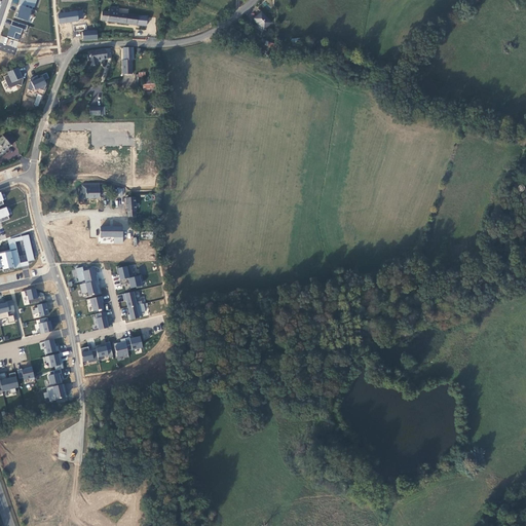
[(32,9),(33,9),(33,7),(35,8),(37,0),(20,0),(19,4),(32,9)]
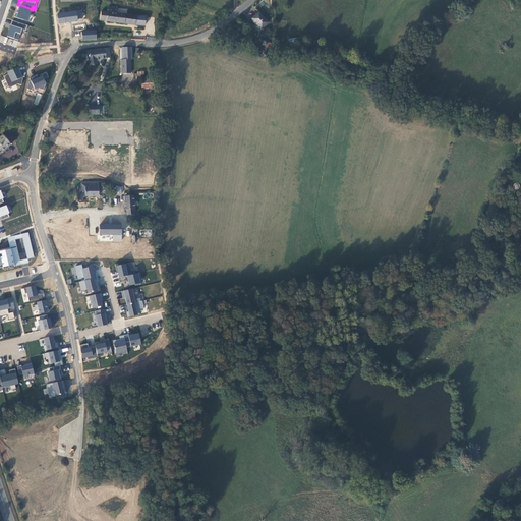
[(27,21),(32,9),(18,4),(17,9),(19,10),(18,13),(15,12),(14,17),(27,21)]
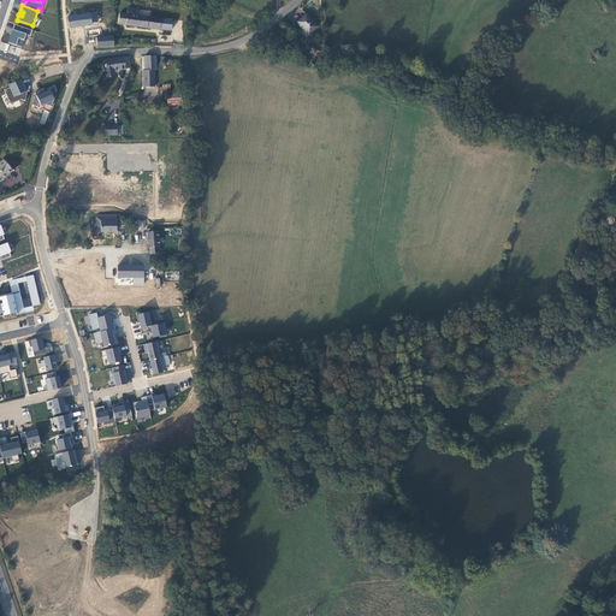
[(120,13),(119,24),(125,25),(161,30),(163,18),(138,16),(140,10),(129,9),(128,15),(120,13)]
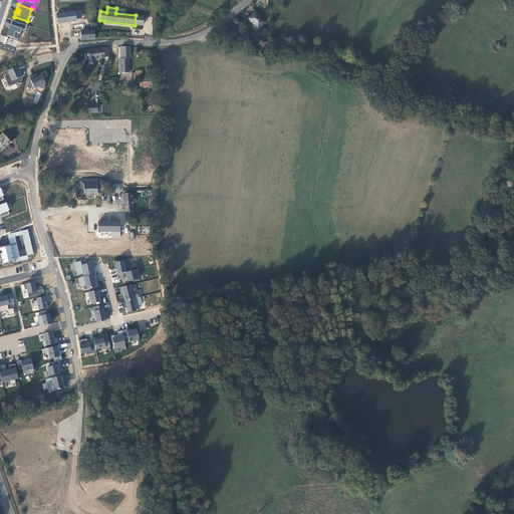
[(75,10),(56,13),(57,24),(77,21),(75,10)]
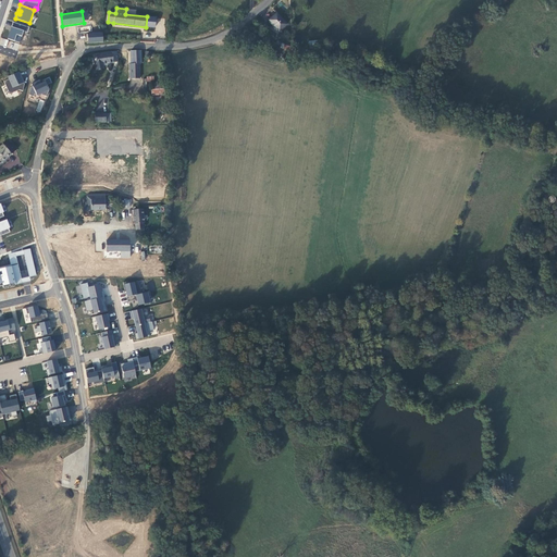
[(276,13),(270,21),(280,32),(287,25),(276,13)]
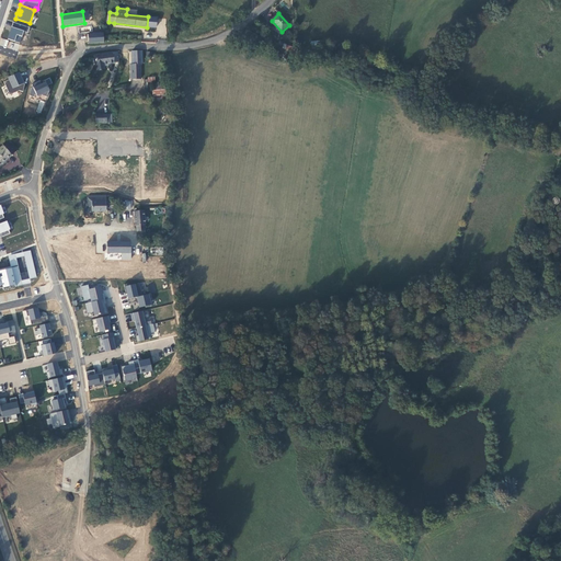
[(148,16),(147,27),(157,29),(158,18),(148,16)]
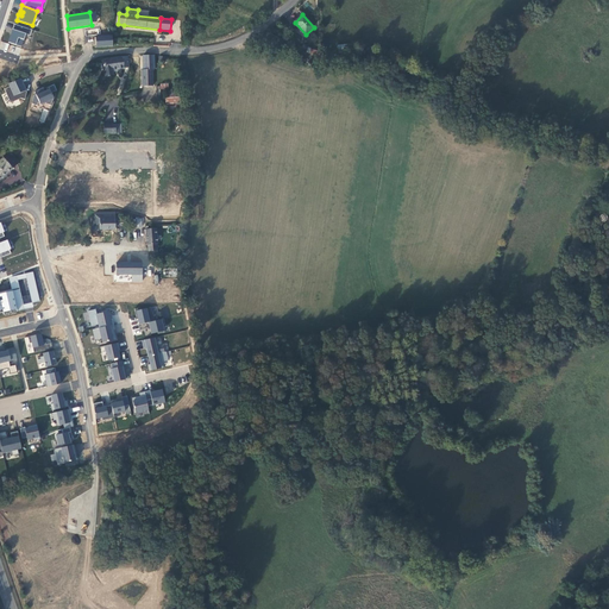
[(33,30),(14,24),(7,43),(22,48),(26,35),(31,36),(33,30)]
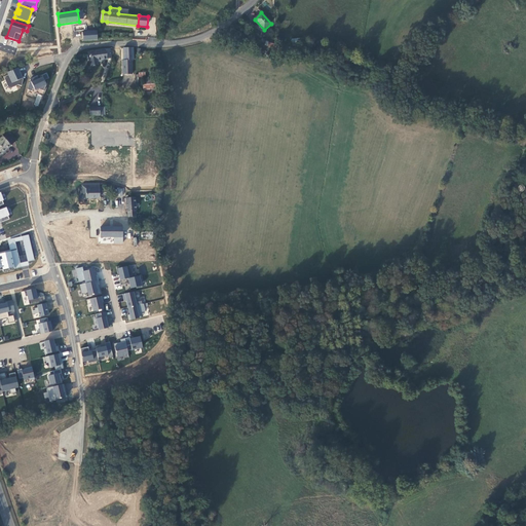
[(83,41),(98,40),(98,31),(82,32),(83,41)]
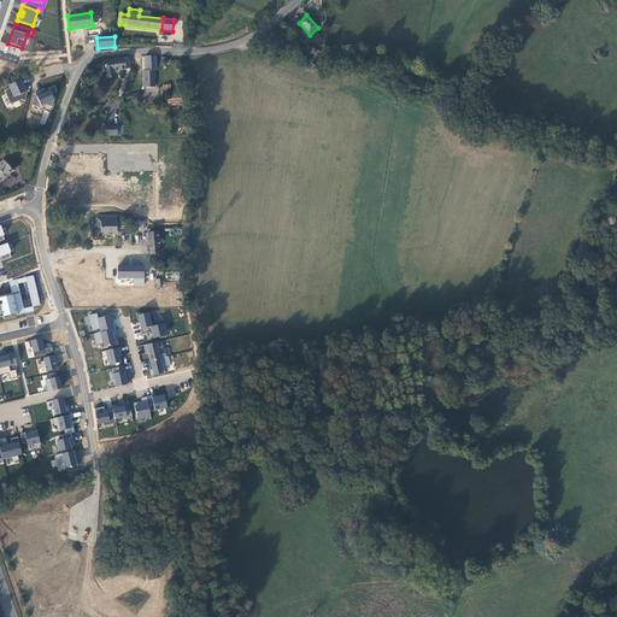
[(156,47),(171,48),(172,37),(156,37),(156,47)]
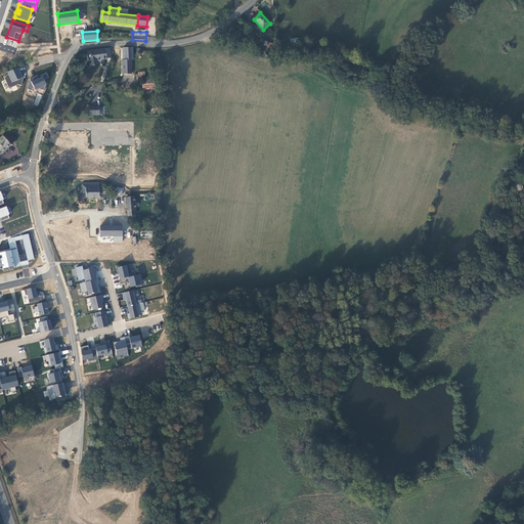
[(132,47),(123,47),(123,59),(122,59),(122,74),(131,74),(131,59),(133,59),(132,47)]
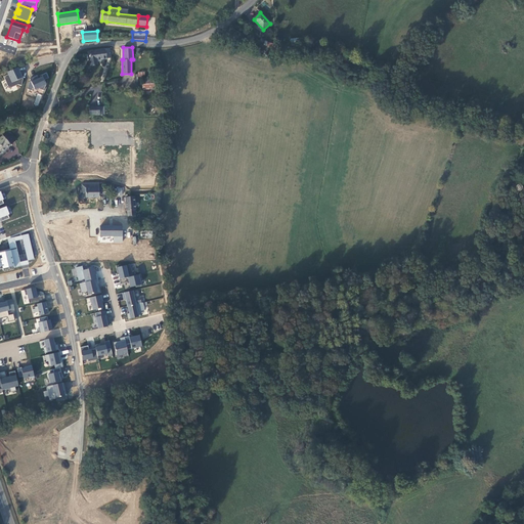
[(112,58),(110,48),(88,51),(90,64),(97,64),(96,60),(112,58)]
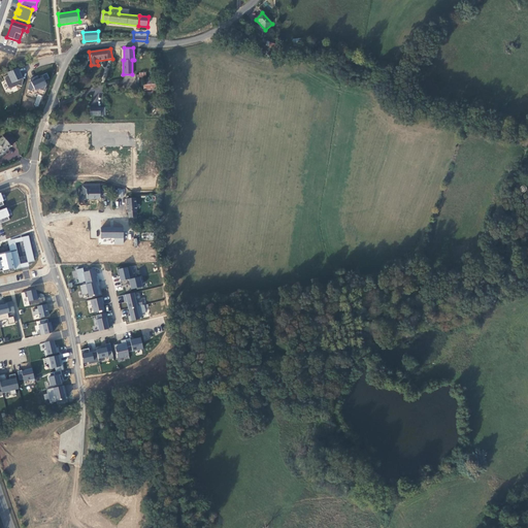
[(24,79),(19,67),(7,72),(8,75),(3,76),(9,89),(18,85),(22,87),(24,79)]
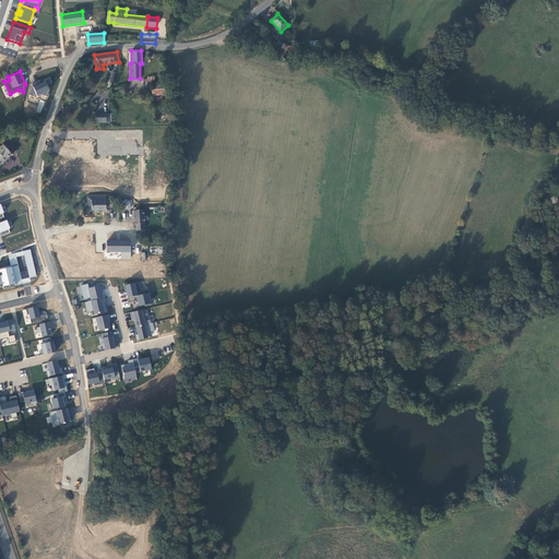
[(52,83),(50,76),(43,80),(44,82),(42,83),(39,80),(32,83),(34,86),(31,87),(28,94),(34,96),(35,94),(39,96),(40,94),(47,97),(50,90),(47,85),(52,83)]
